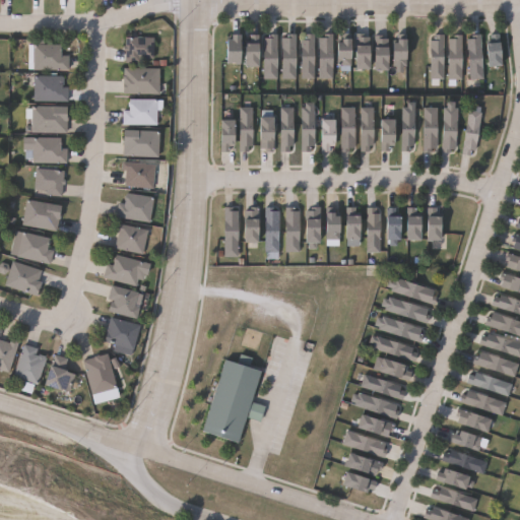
[(365,34),(365,39),(372,38),(373,69),(359,70),(358,34),(365,34)]
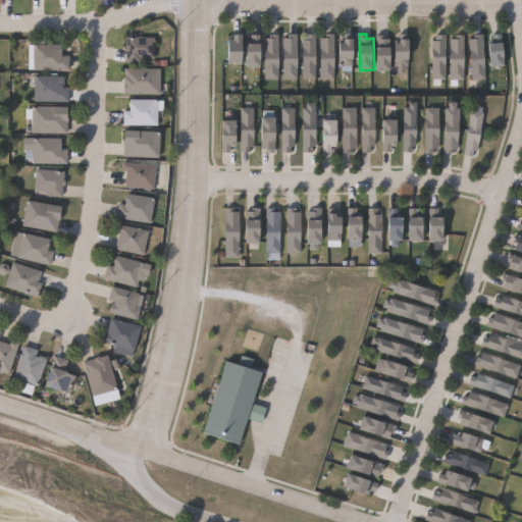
[(507,66),(493,68),(489,41),(492,41),(491,36),(502,34),(507,66)]
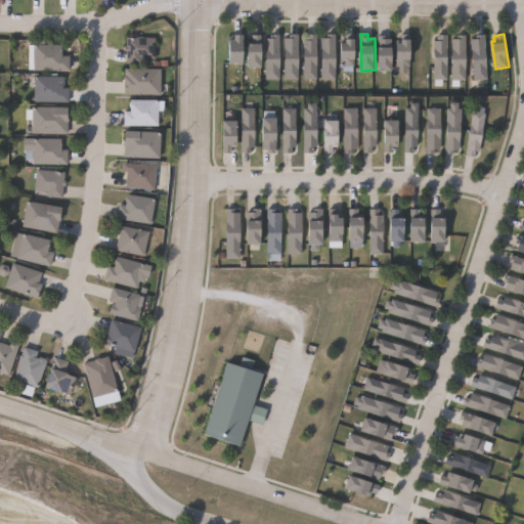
[(280,81),(266,81),(266,39),(271,39),(271,35),(280,35),(280,81)]
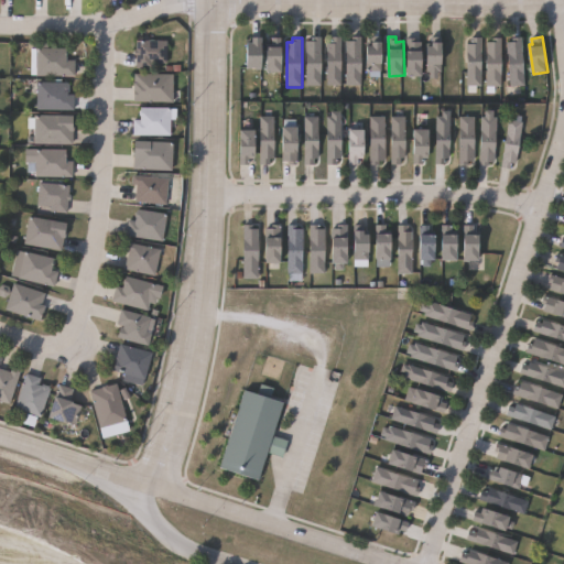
[(322,86),(306,86),(306,42),(315,42),(315,38),(322,38),(322,86)]
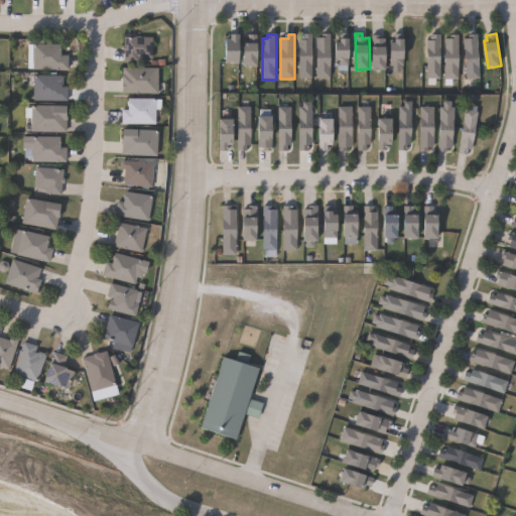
[(312,79),(300,79),(300,40),(304,40),(304,34),(312,34),(312,79)]
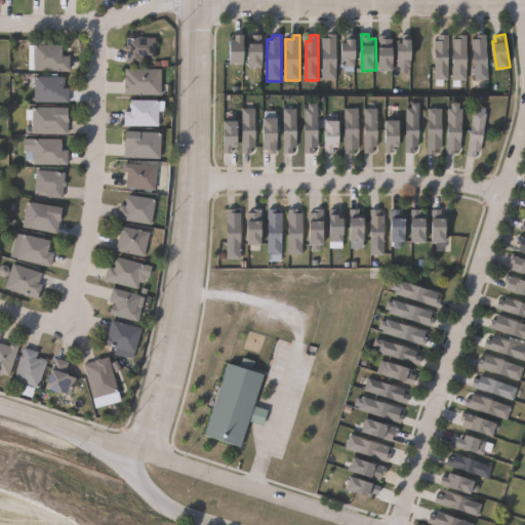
[(336,80),(322,80),(323,39),(328,39),(328,35),(336,35),(336,80)]
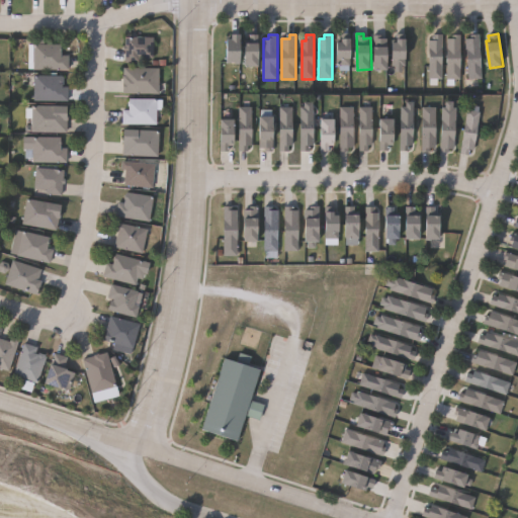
[(406,34),(406,67),(403,67),(403,74),(396,74),(396,66),(393,66),(392,39),(398,39),(397,34),(406,34)]
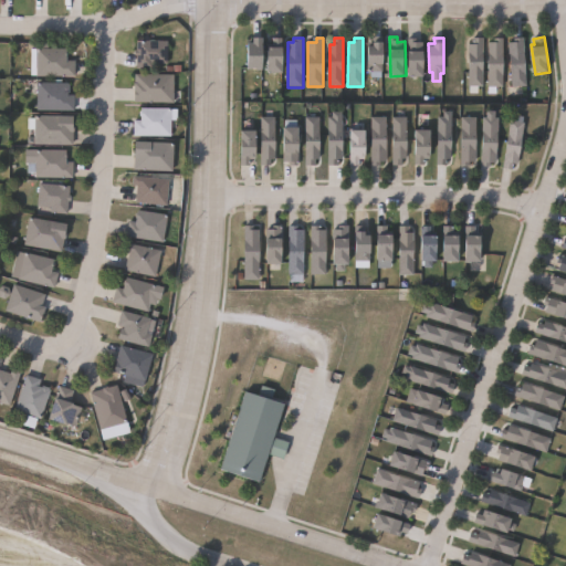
[(527,86),(513,87),(510,43),(514,43),(513,39),(524,38),(527,86)]
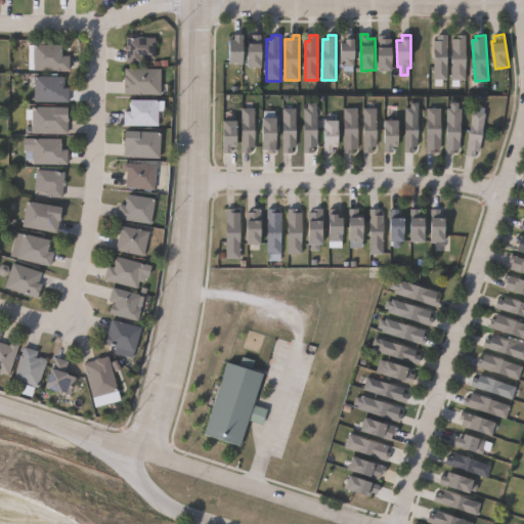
[(244,66),(231,64),(231,40),(236,40),(236,36),(244,36),(244,66)]
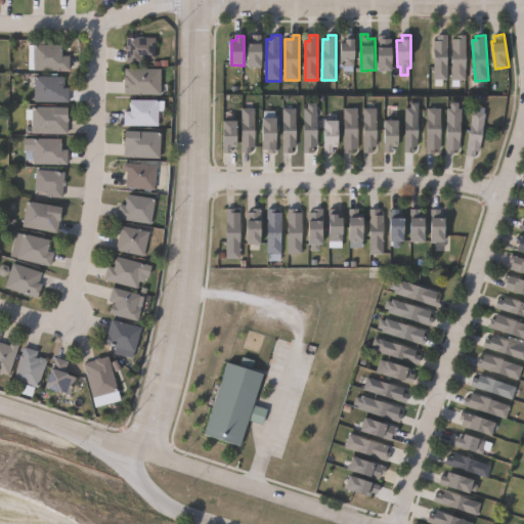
[(264,69),(250,69),(250,45),(253,45),(253,36),(263,36),(264,69)]
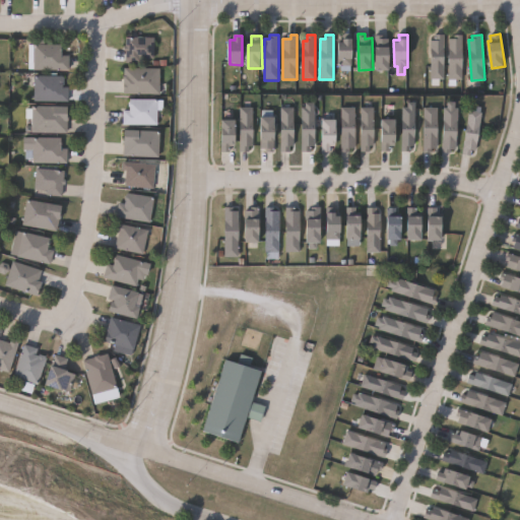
[(381,36),(380,39),(389,40),(392,71),(377,71),(375,36),(381,36)]
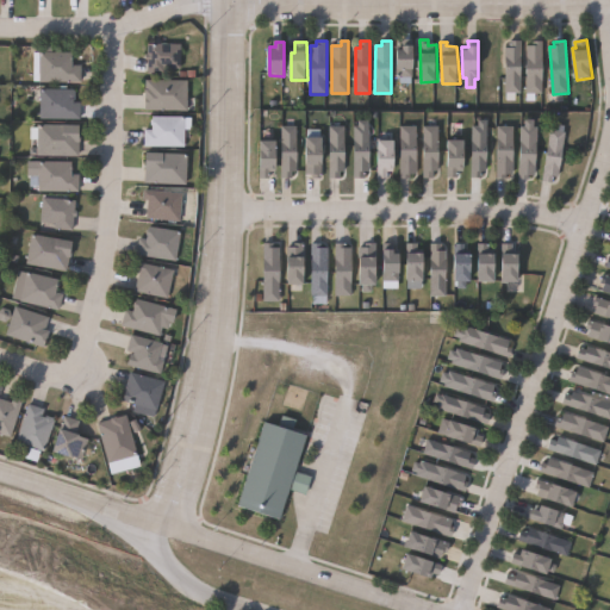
[(521,94),(506,94),(506,49),(510,49),(510,42),(522,42),(521,94)]
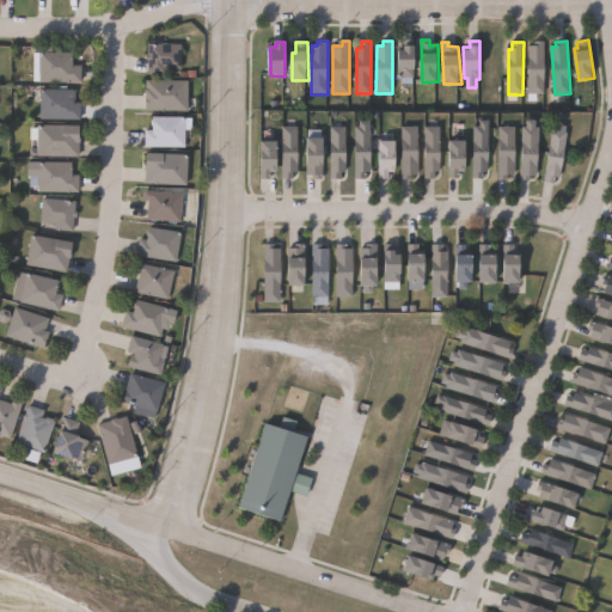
[(545,95),(528,95),(528,47),(534,47),(534,42),(545,42),(545,95)]
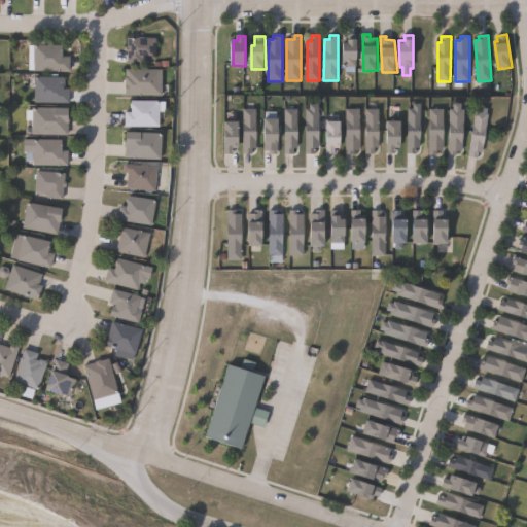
[(155,37),(155,59),(142,59),(142,63),(127,63),(127,50),(126,50),(126,46),(128,46),(128,37),(155,37)]
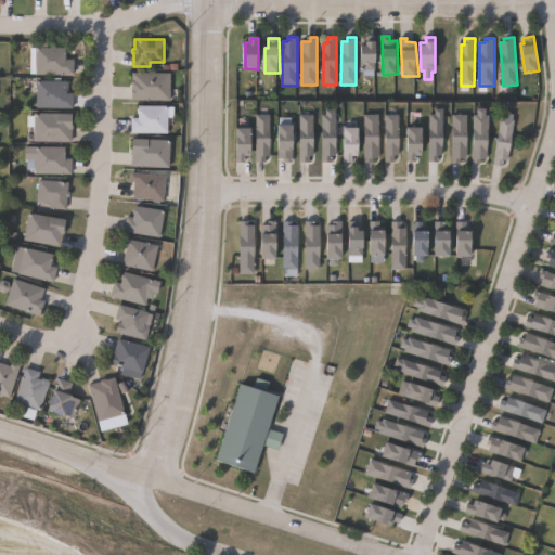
[(376,69),(361,69),(361,64),(363,64),(363,47),(369,47),(369,42),(378,42),(378,64),(376,64),(376,69)]
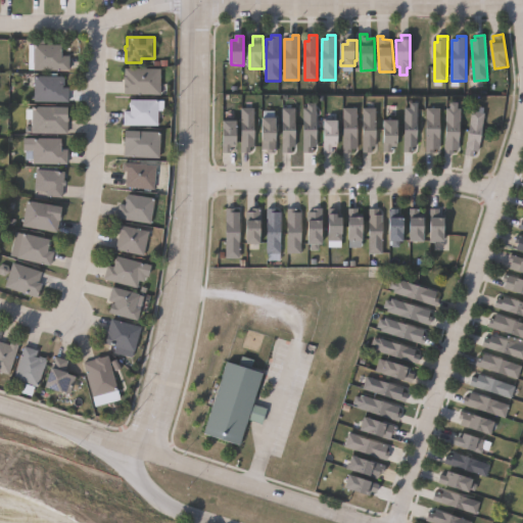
[(61,44),(61,56),(69,56),(69,69),(28,69),(28,44),(61,44)]
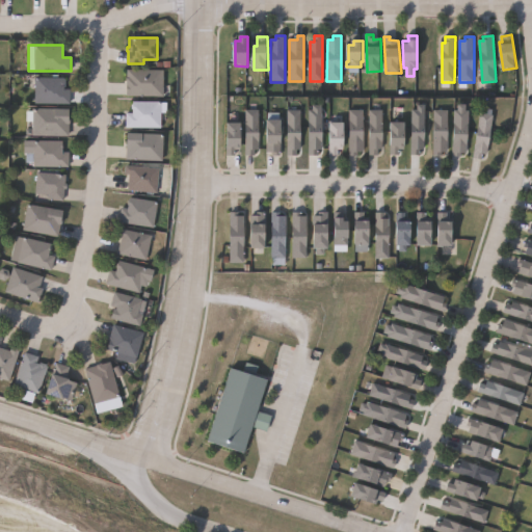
[(164,70),(164,96),(126,96),(127,70),(164,70)]
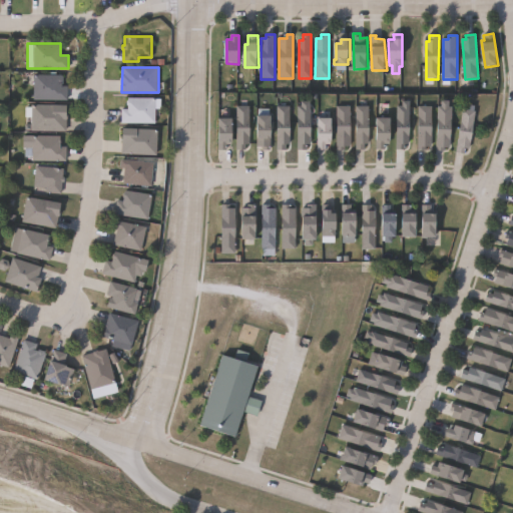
[(61,74),(61,76),(62,76),(62,86),(67,86),(67,99),(34,99),(34,74),(61,74)]
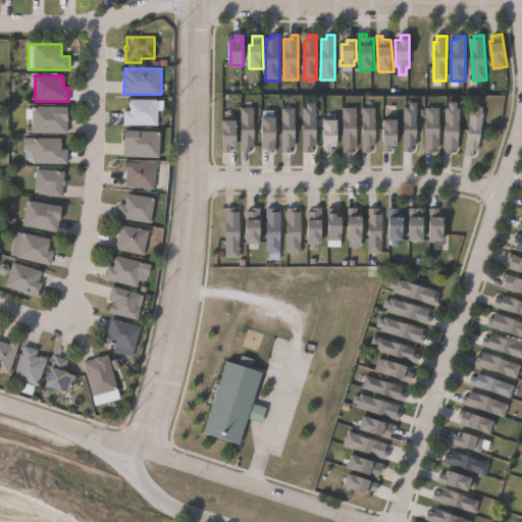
[(158,124),(123,124),(123,110),(131,110),(131,99),(158,99),(158,124)]
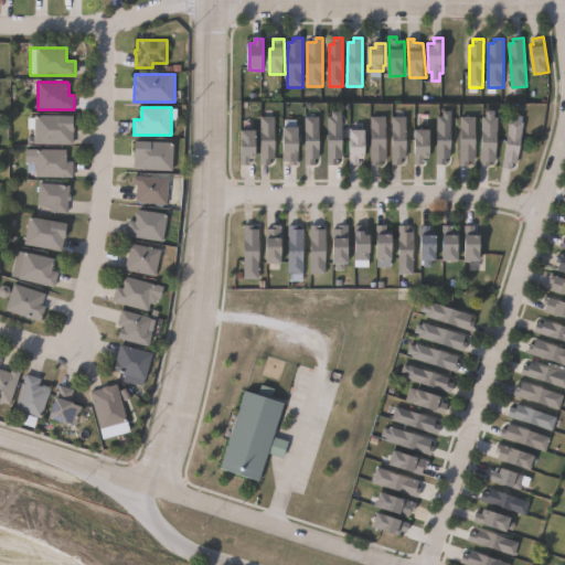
[(451,112),(450,160),(446,160),(446,166),(437,166),(437,117),(444,117),(445,112),(451,112)]
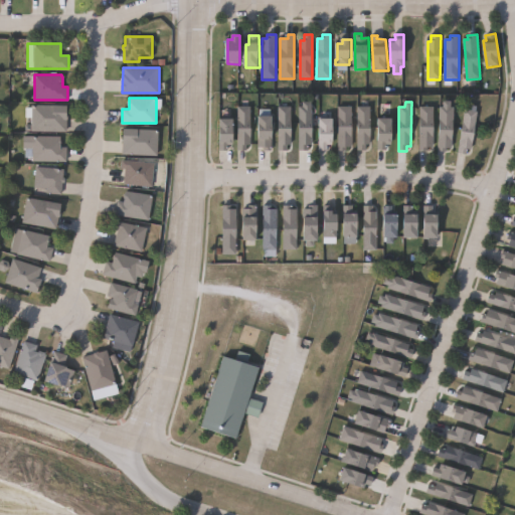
[(308,152),(299,152),(299,107),(303,107),(303,103),(312,103),(312,146),(308,146),(308,152)]
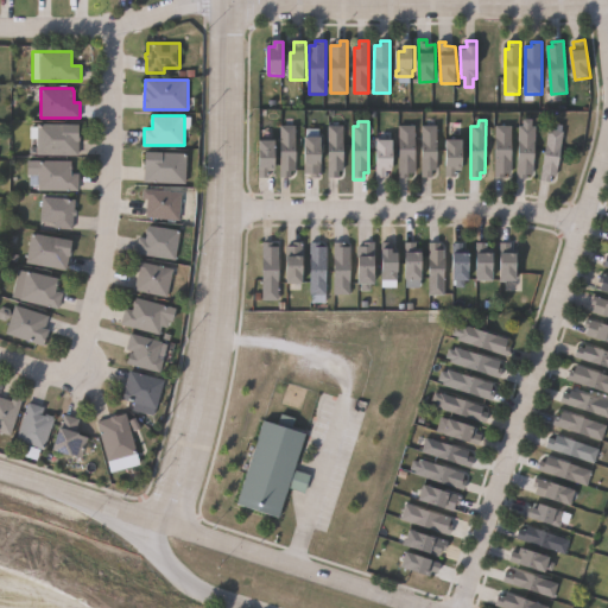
[(533,121),(533,127),(536,127),(533,176),(527,176),(527,179),(518,179),(520,127),(525,127),(525,121),(533,121)]
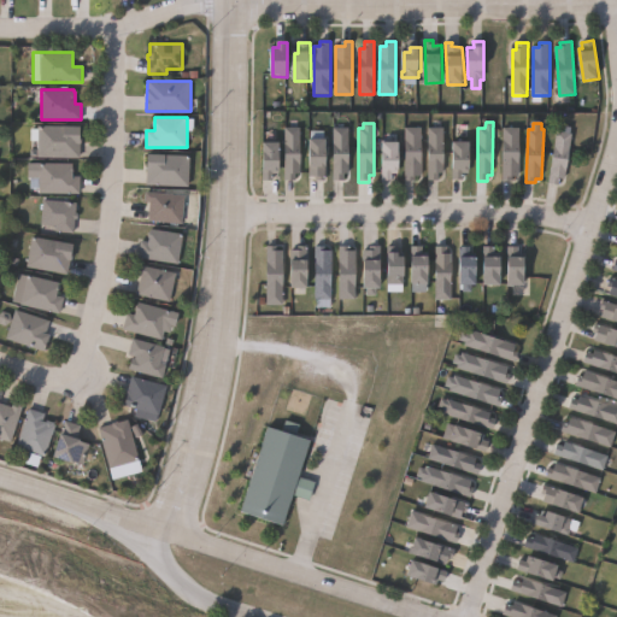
[(81,127),(80,158),(29,157),(30,148),(37,148),(37,141),(30,141),(30,129),(37,129),(37,125),(81,127)]
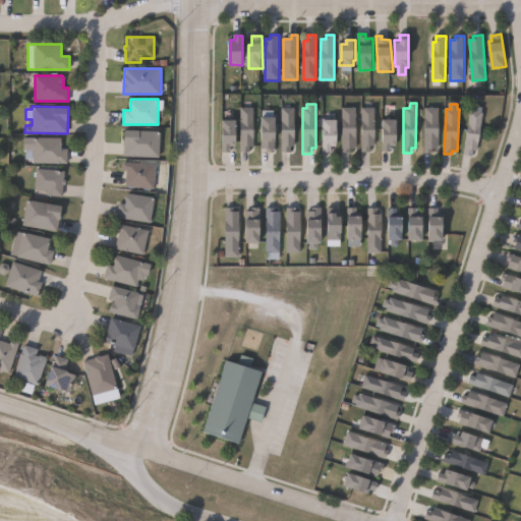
[(249,154),(240,154),(240,108),(253,109),(253,148),(249,148),(249,154)]
